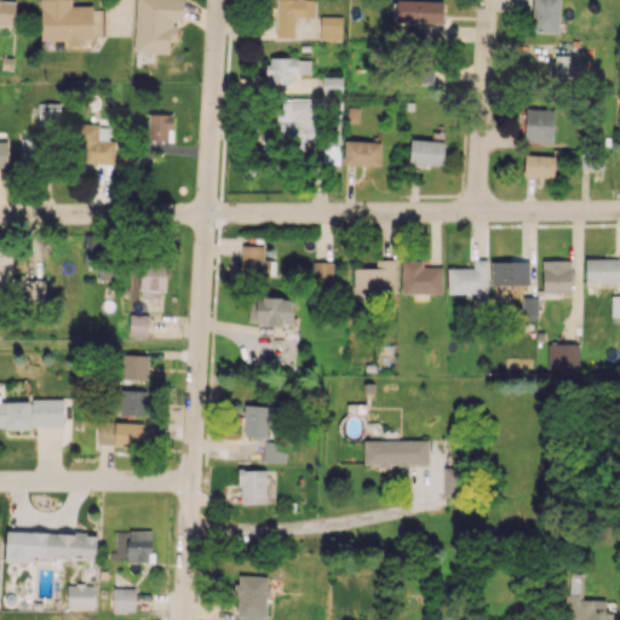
[(0,0),(0,23),(15,24),(16,1),(0,0)]
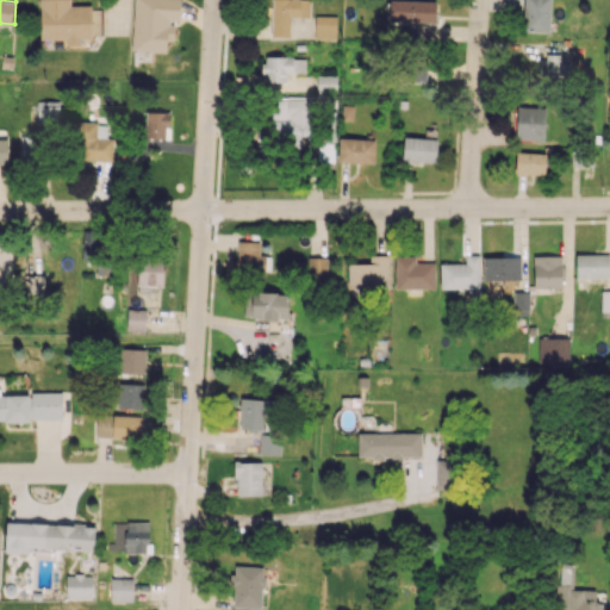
[(39,0),(39,39),(67,39),(67,45),(80,45),(80,38),(91,38),(92,6),(70,6),(69,0),(39,0)]
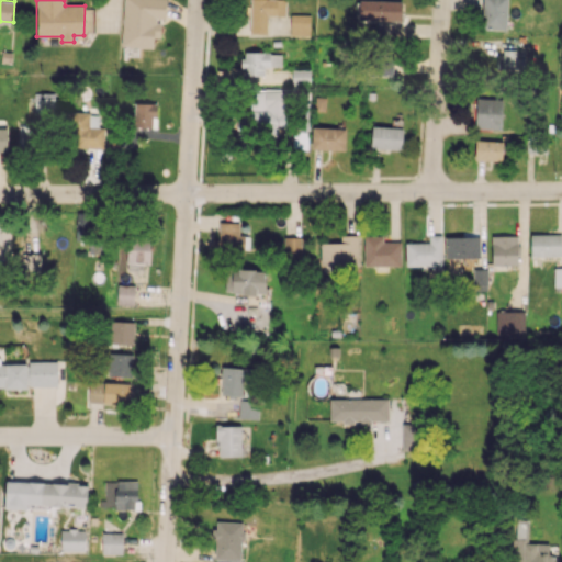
[(166,0),(123,0),(122,46),(154,47),(154,37),(160,37),(161,20),(166,20),(166,0)]
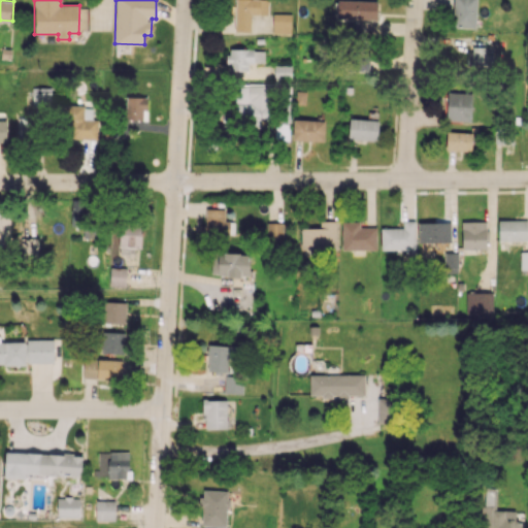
[(251,32),(251,14),(268,14),(268,0),(235,0),(234,32),(251,32)]
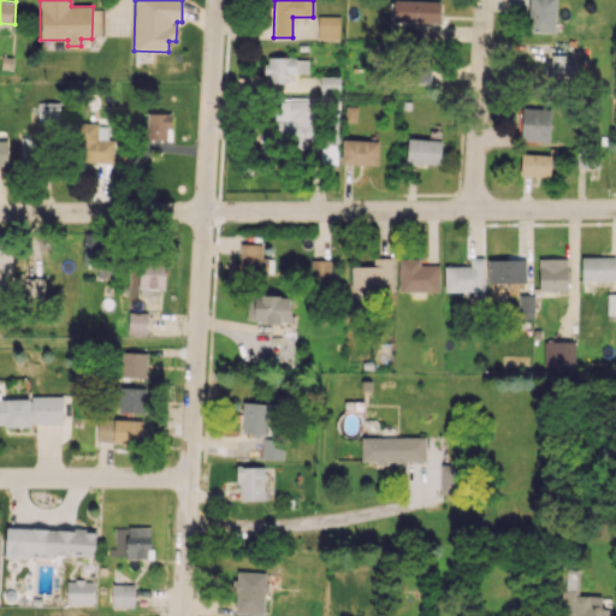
[(440,1),(414,0),(392,0),(392,22),(439,24),(440,1)]
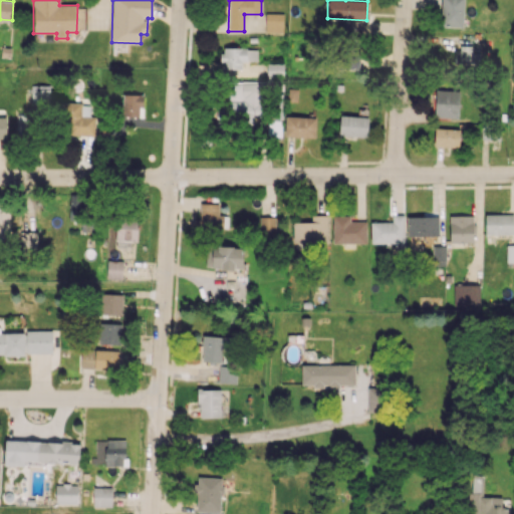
[(463,27),(463,0),(441,0),(441,26),(463,27)]
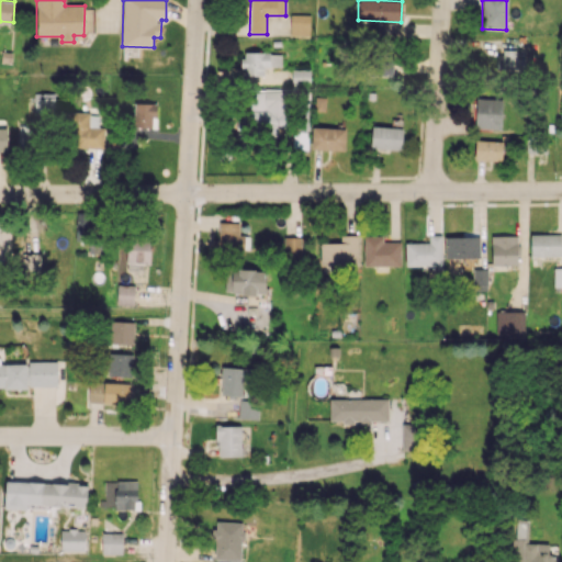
[(310,15),(291,14),(290,35),(310,35),(310,15)]
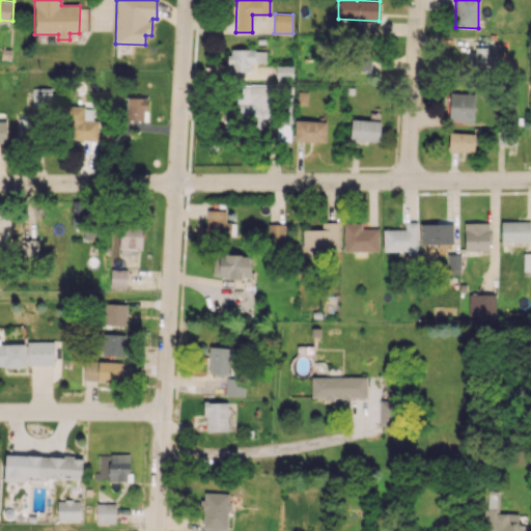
[(471,66),(495,66),(495,55),(487,55),(487,47),(471,47),(471,66)]
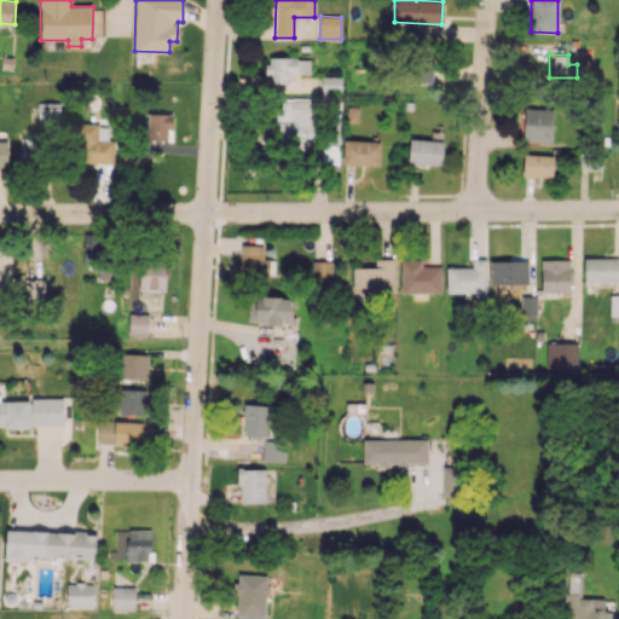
[(310,74),(310,58),(267,57),(267,82),(290,84),(290,74),(310,74)]
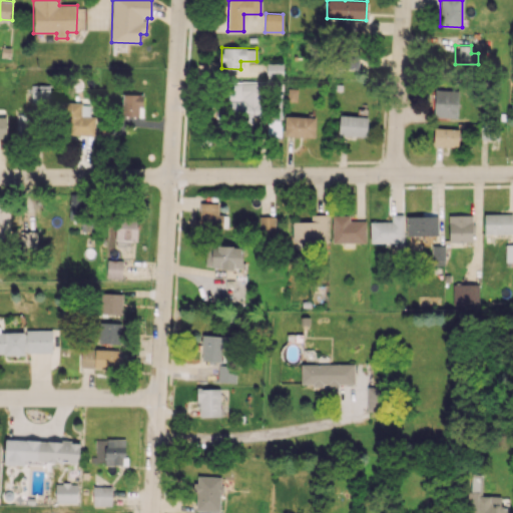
[(359,69),(359,50),(346,49),(345,69),(359,69)]
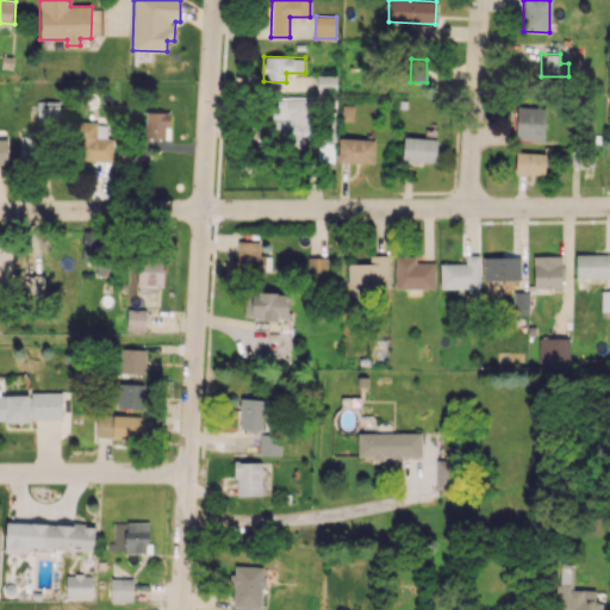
[(337,93),(337,75),(317,75),(317,92),(337,93)]
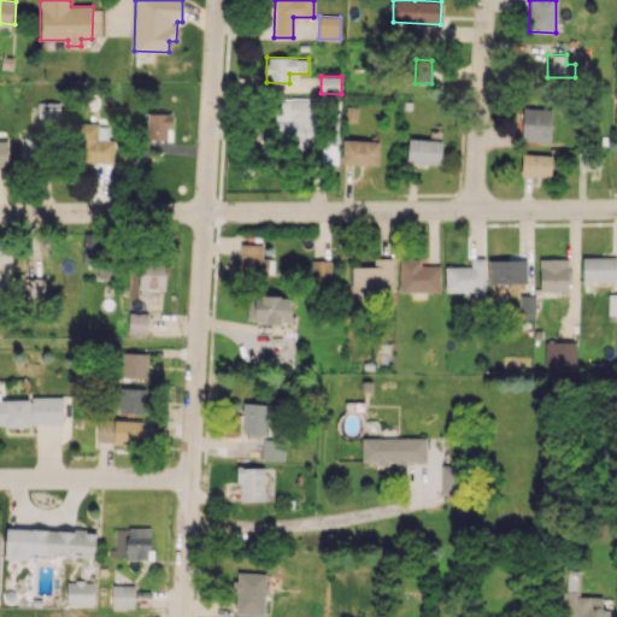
[(317,98),(271,98),(272,122),(259,122),(260,146),(307,146),(307,140),(317,140),(317,98)]
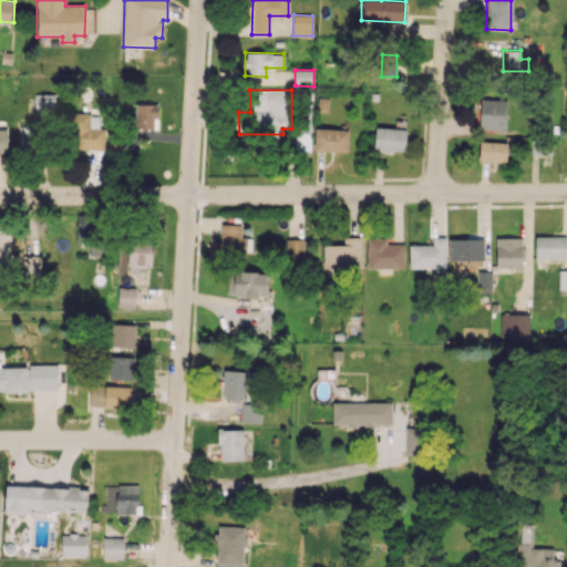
[(54,94),(34,94),(33,116),(54,116),(54,94)]
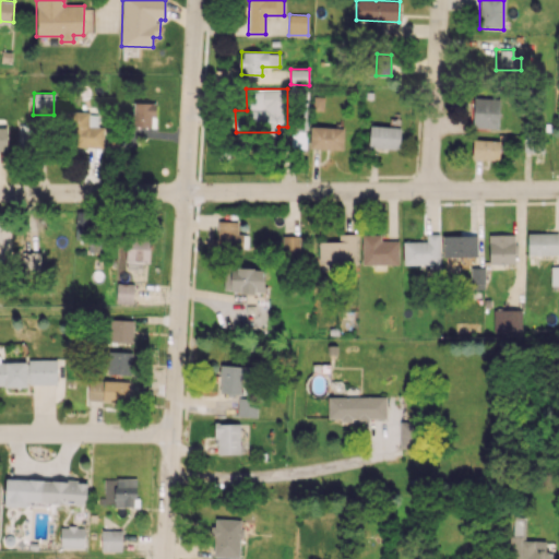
[(500,99),(474,98),(473,127),(498,129),(500,99)]
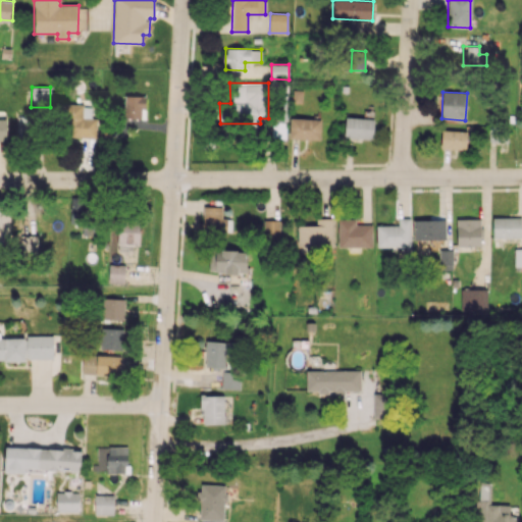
[(121,106),(120,118),(145,119),(146,96),(124,96),(124,106),(121,106)]
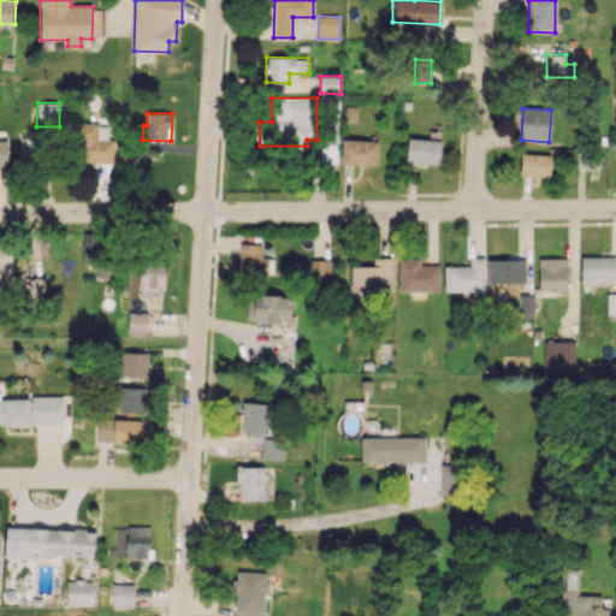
[(75,163),(114,161),(113,140),(98,140),(98,123),(75,123),(75,163)]
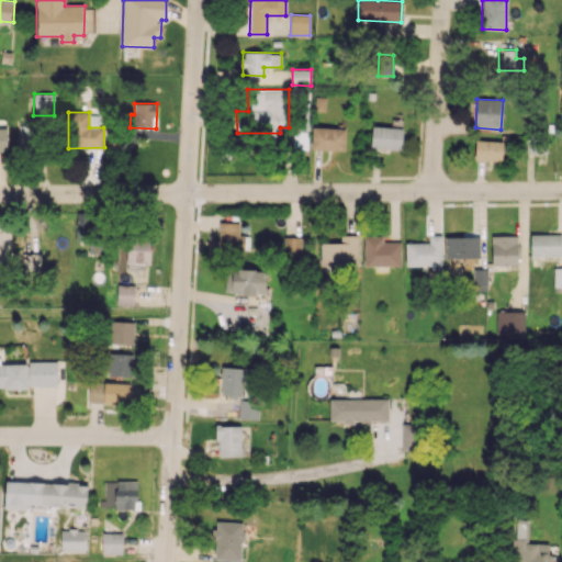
[(18,147),(37,148),(38,124),(20,123),(18,147)]
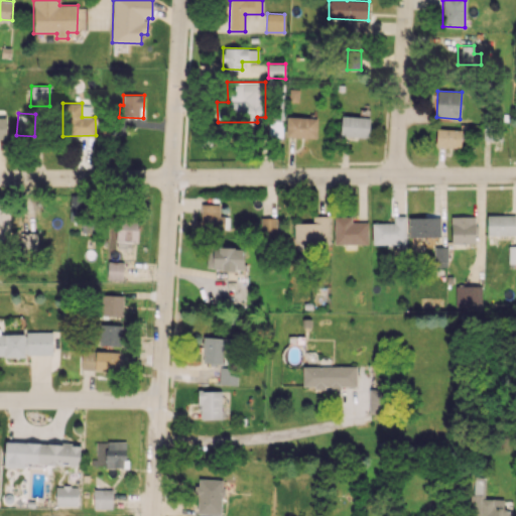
[(369,137),(370,117),(342,116),(341,136),(369,137)]
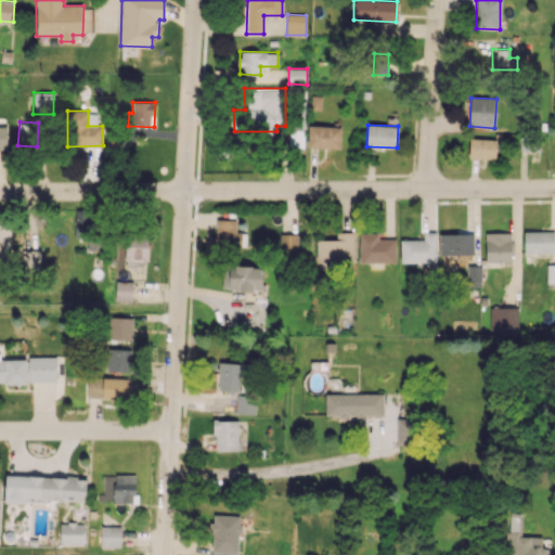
[(340,149),(341,127),(308,126),(308,147),(340,149)]
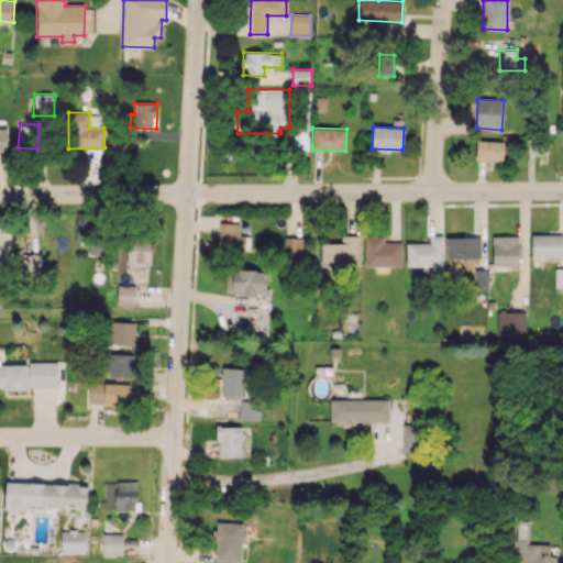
[(294,150),(308,150),(308,132),(294,132),(294,150)]
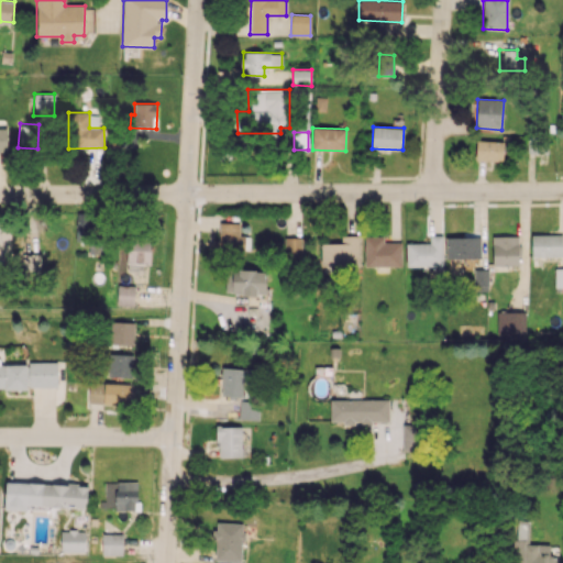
[(547,154),(548,138),(528,136),(528,153),(547,154)]
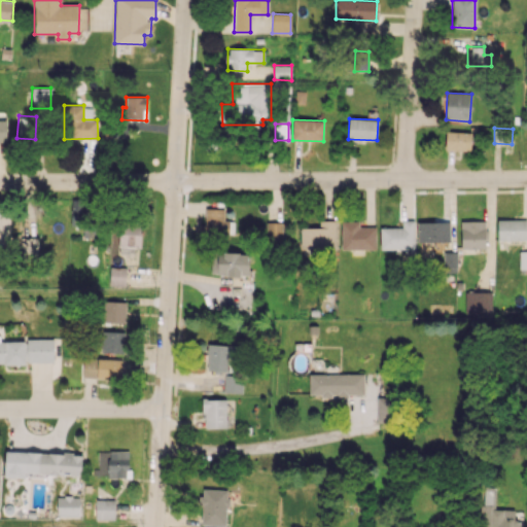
[(470,151),(471,132),(446,131),(445,149),(470,151)]
